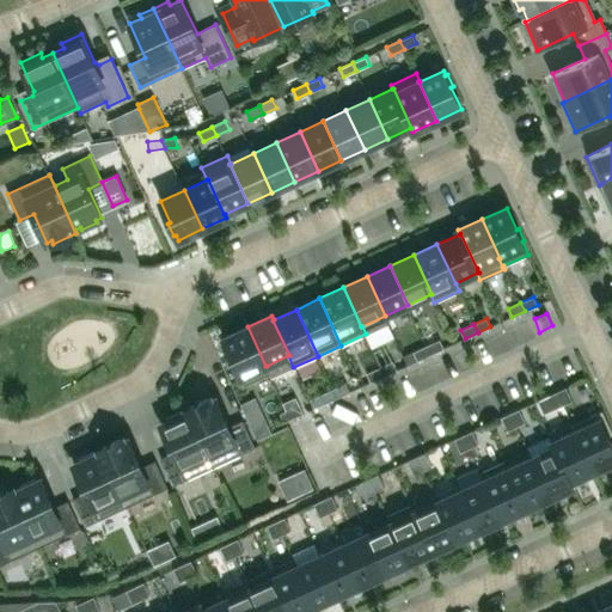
[(265,366),(248,326),(224,338),(225,343),(224,344),(228,356),(231,355),(245,385),(270,373),(267,366),(265,366)]
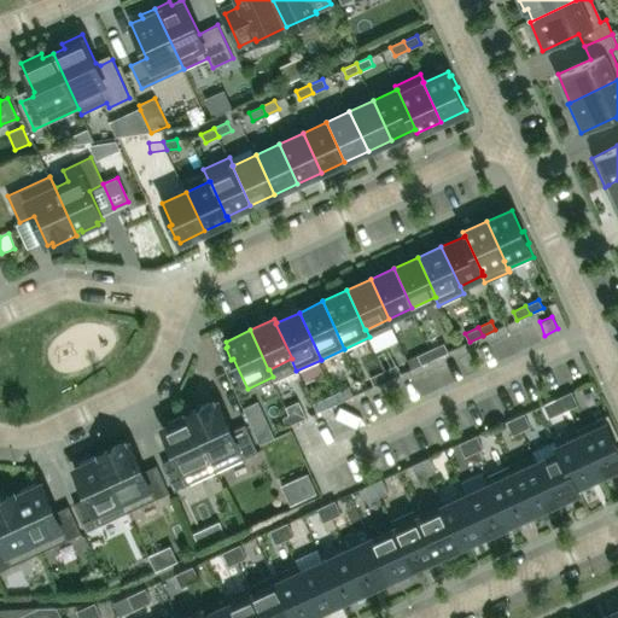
[(444,343),(431,349),(435,357),(448,351),(444,343)]
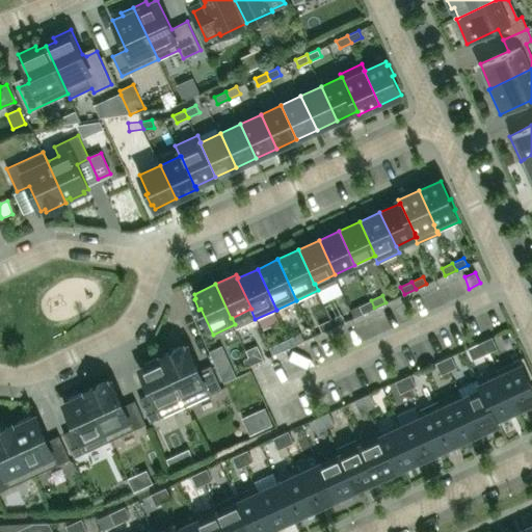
[(374,308),(371,300),(360,306),(363,314),(374,308)]
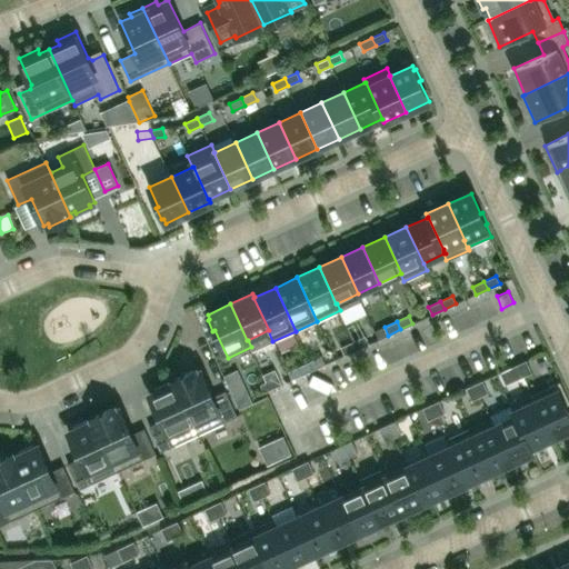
[(366,336),(353,341),(357,350),(369,345),(366,336)]
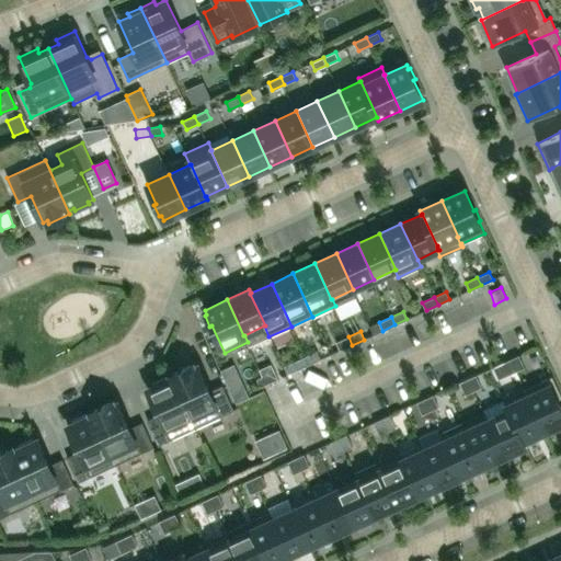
[(352,345),(348,336),(336,342),(340,351),(352,345)]
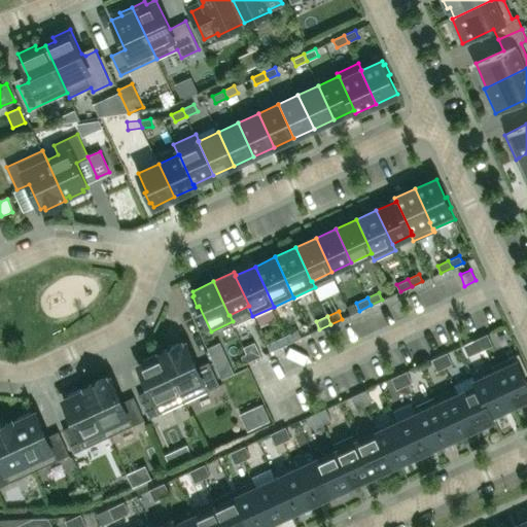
[(302,338),(297,329),(287,335),(290,343),(302,338)]
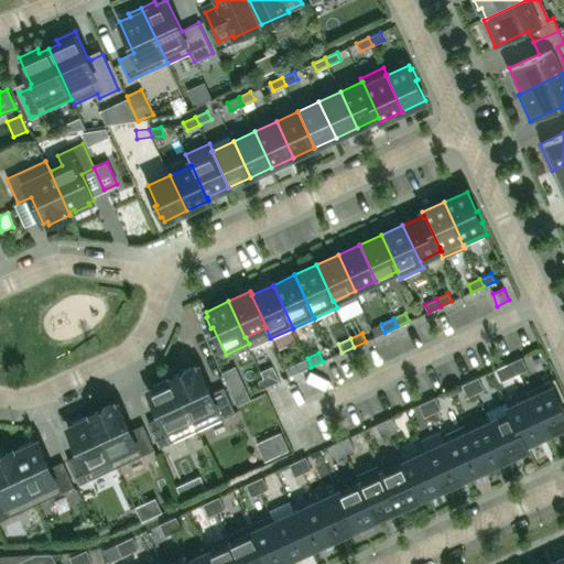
[(527,369),(521,357),(513,360),(519,372),(527,369)]
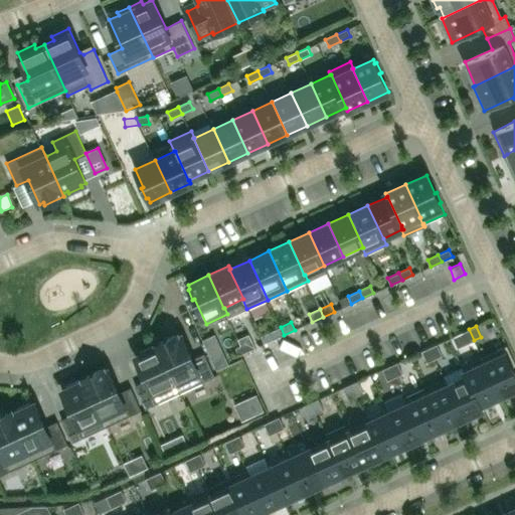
[(284,335),(281,327),(270,332),(273,340),(284,335)]
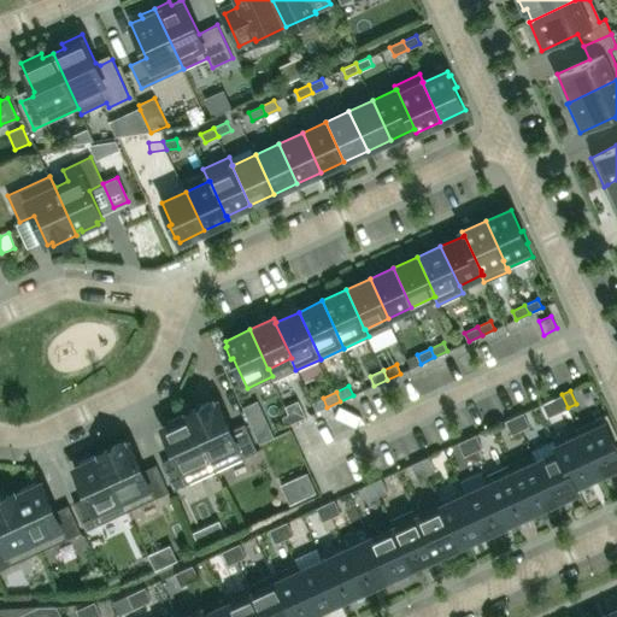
[(568,407),(562,394),(553,399),(559,412),(568,407)]
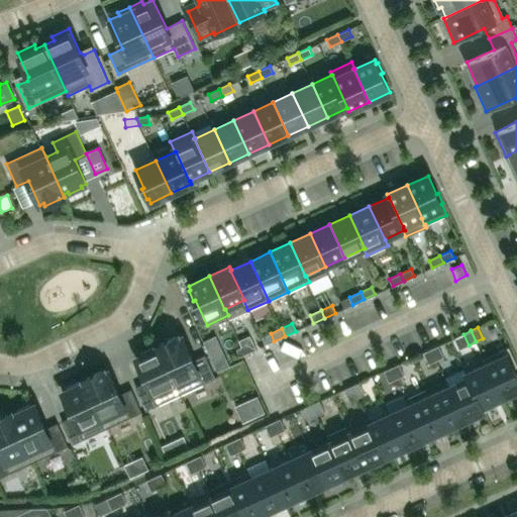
[(215,378),(205,355),(194,360),(182,336),(179,338),(178,335),(158,344),(181,394),(215,378)]
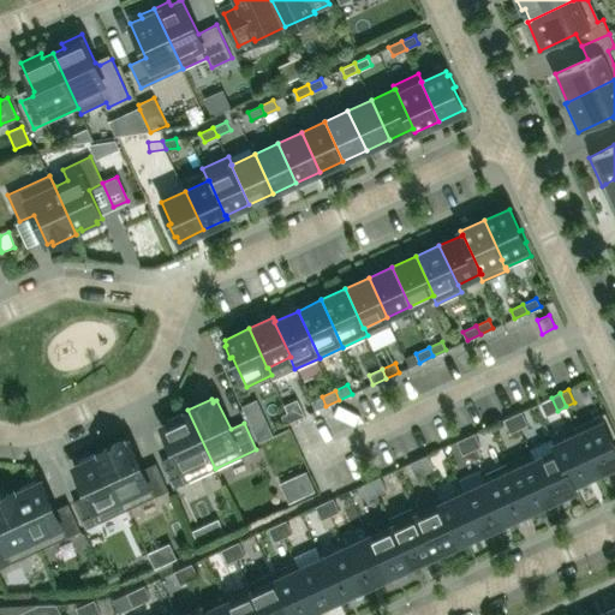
[(292,422),(305,416),(297,399),(284,405),(287,412),(292,422)]
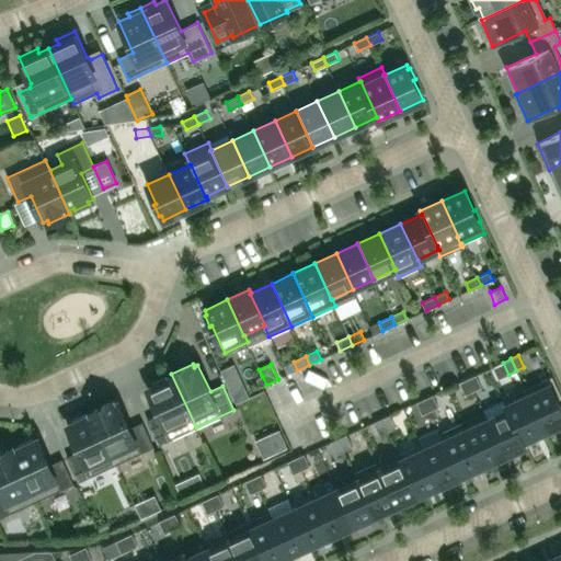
[(196,427),(171,374),(171,375),(172,377),(167,379),(165,377),(151,384),(152,386),(148,388),(160,415),(147,421),(158,445),(196,427)]
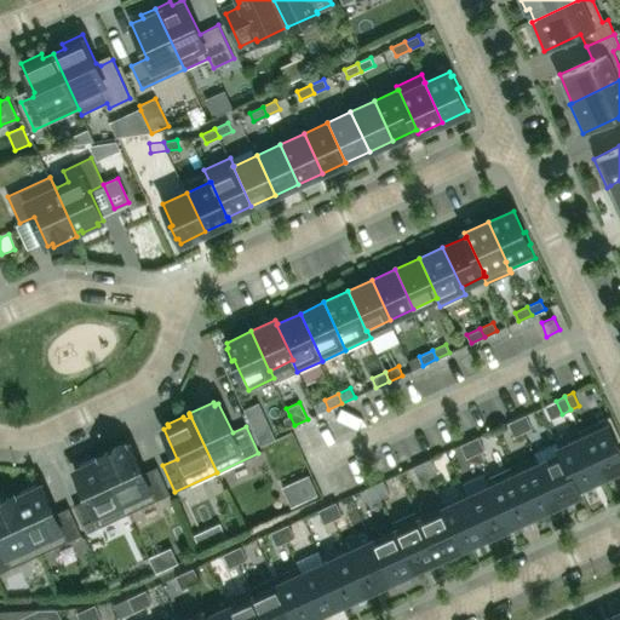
[(532,428),(526,414),(517,418),(523,431),(532,428)]
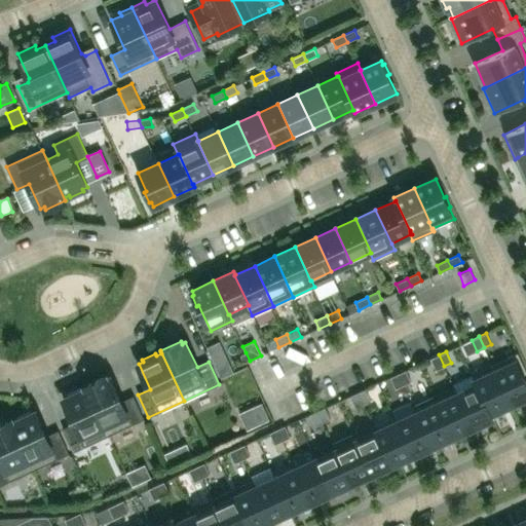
[(250,361),(246,352),(234,359),(238,366),(246,362),(250,361)]
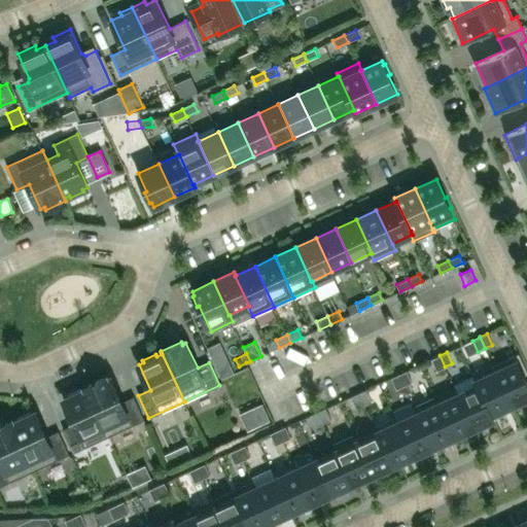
[(526,373),(526,371),(522,359),(519,353),(492,365),(495,372),(511,406),(526,397),(526,384),(523,375),(526,373)]
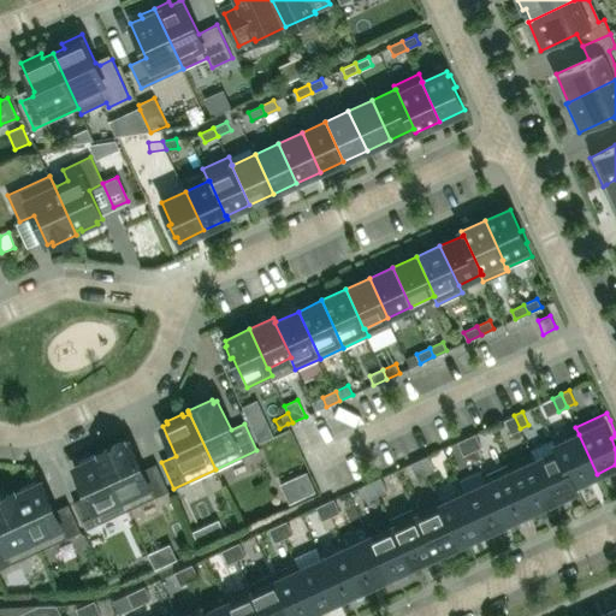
[(520,428),(514,415),(504,420),(510,433),(520,428)]
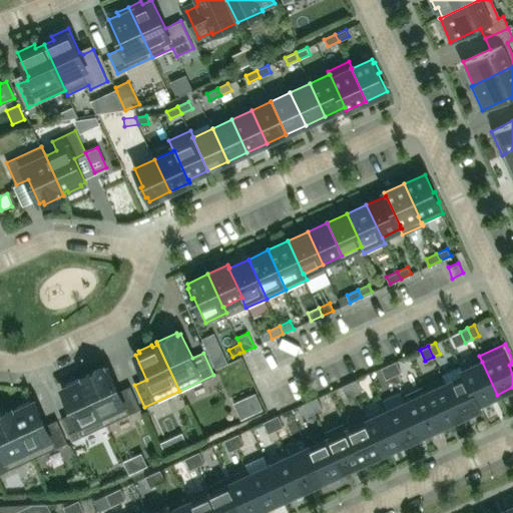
[(211,357),(215,365),(226,360),(222,352),(211,357)]
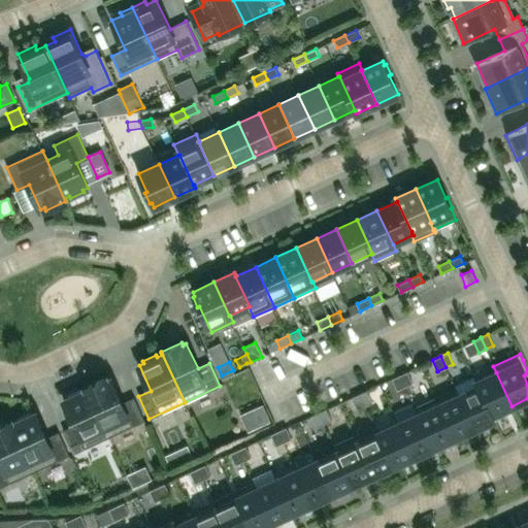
[(413,383),(407,371),(399,375),(405,386),(413,383)]
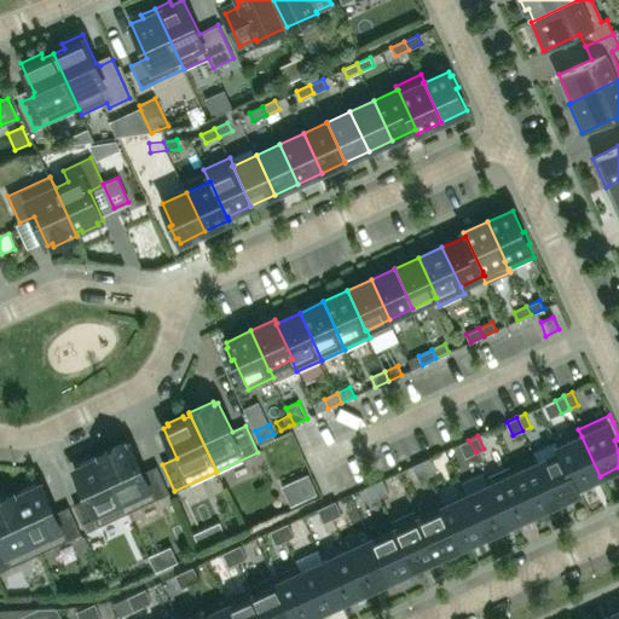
[(600,476),(582,437),(557,447),(560,453),(578,492),(593,486),(590,481),(600,476)]
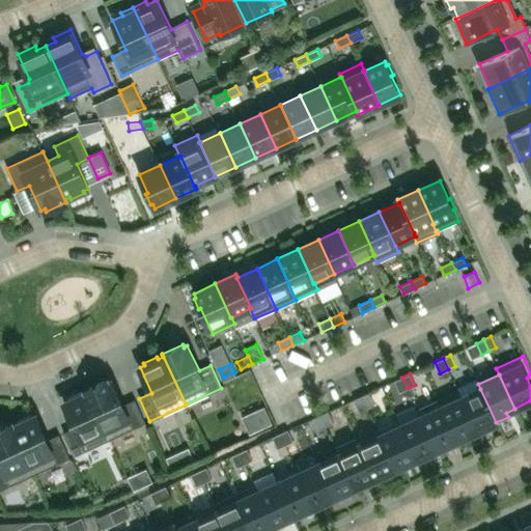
[(408,388),(401,378),(394,381),(399,392),(408,388)]
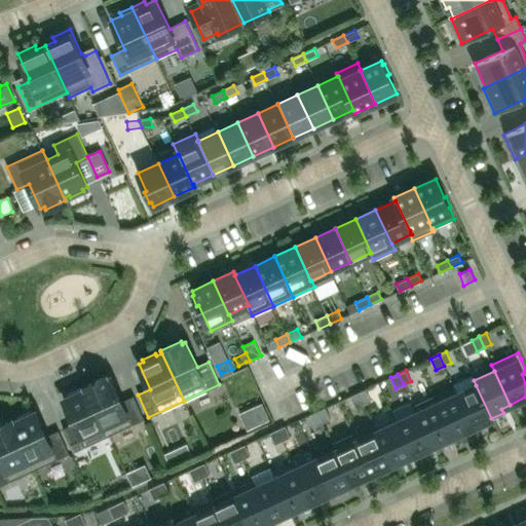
[(144,419),(134,397),(122,402),(110,377),(107,379),(105,376),(85,385),(108,436),(144,419)]
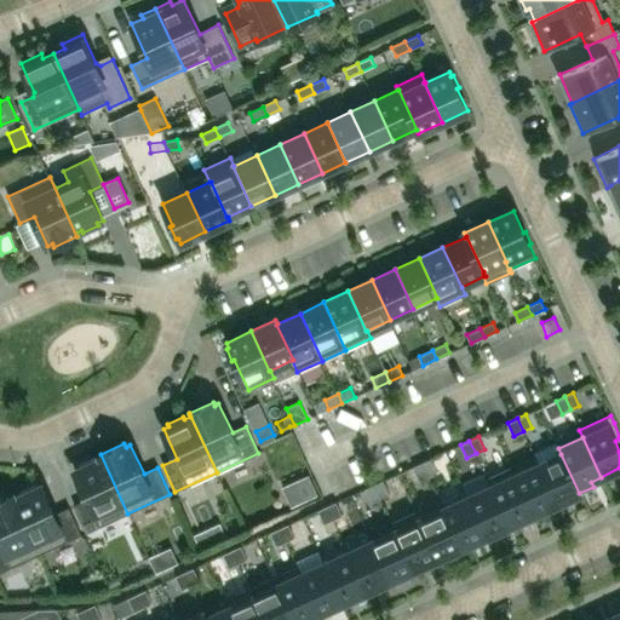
[(127,514),(101,454),(99,454),(102,458),(96,460),(95,458),(79,465),(80,468),(74,470),(89,499),(74,506),(86,533),(127,514)]
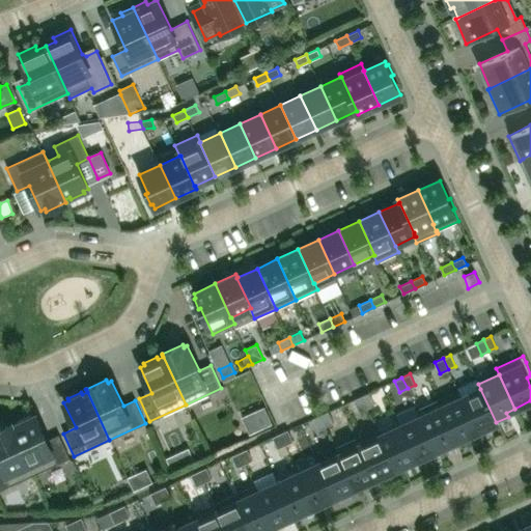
[(496,422),(480,389),(460,398),(476,431),(496,422)]
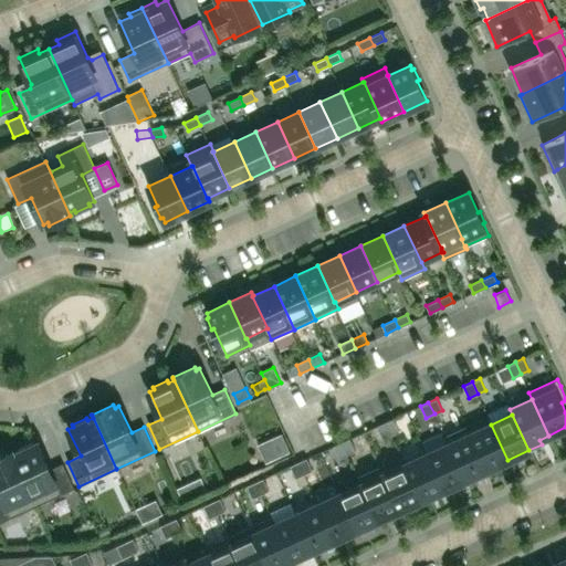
[(507,460),(491,425),(488,417),(465,427),(469,435),(486,470),(507,460)]
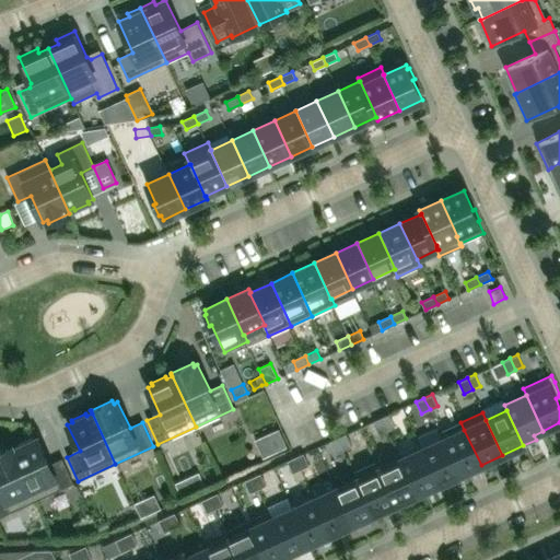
[(395,426),(389,415),(389,413),(381,418),(386,430),(395,426)]
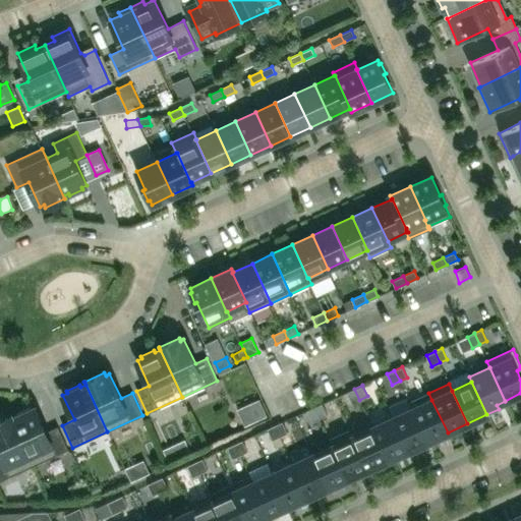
[(359,400),(354,389),(347,392),(352,403),(359,400)]
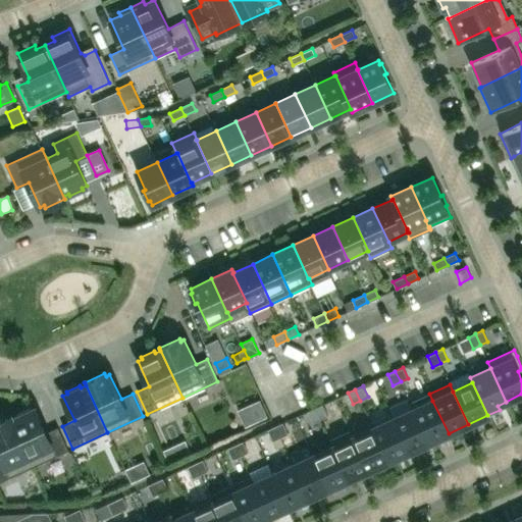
[(449,433),(432,401),(429,394),(410,403),(413,410),(428,442),(449,433)]
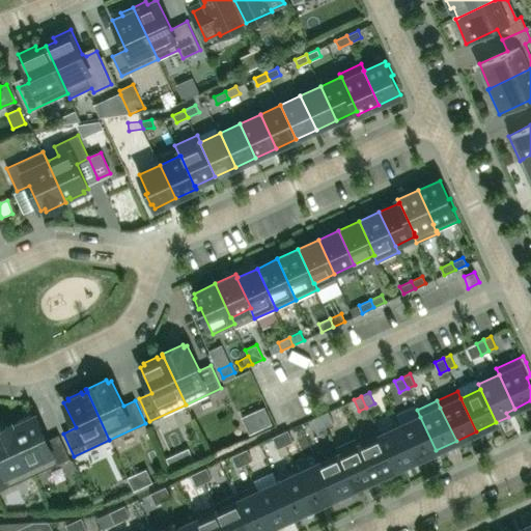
[(333,422),(328,412),(328,411),(320,415),(326,426),(333,422)]
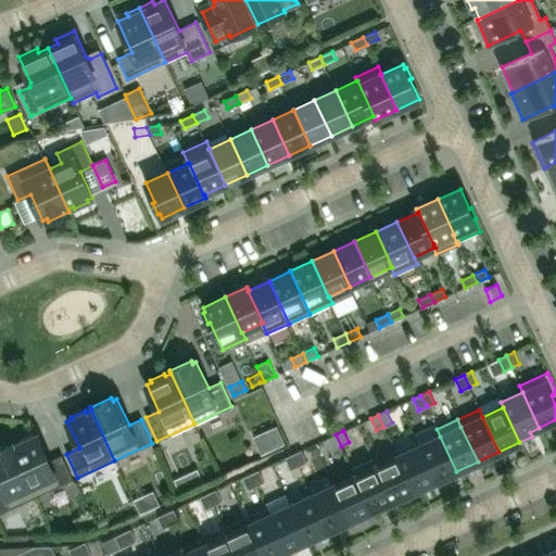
[(341,446),(336,434),(328,438),(333,450),(341,446)]
